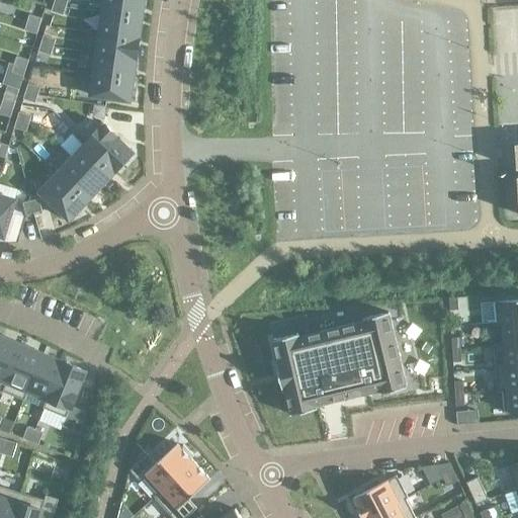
[(142,18),(144,0),(104,0),(103,13),(142,18)]
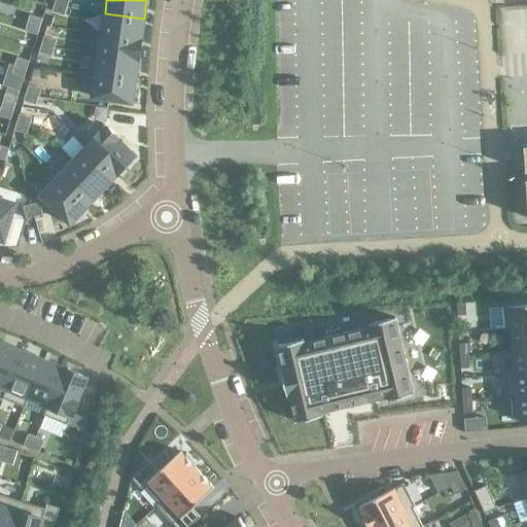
[(55,4),(53,12),(65,15),(67,8),(55,4)]
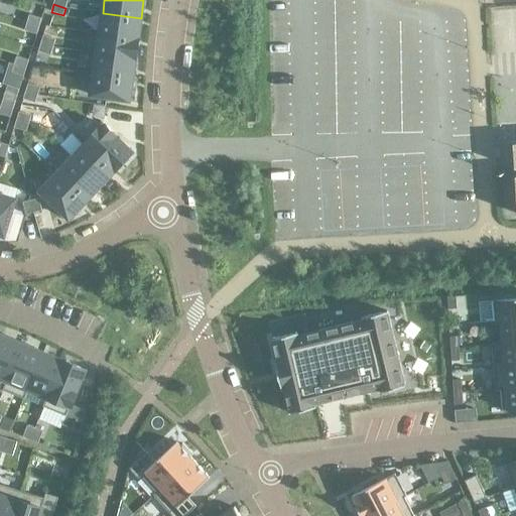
[(138,39),(141,18),(103,13),(100,33),(138,39)]
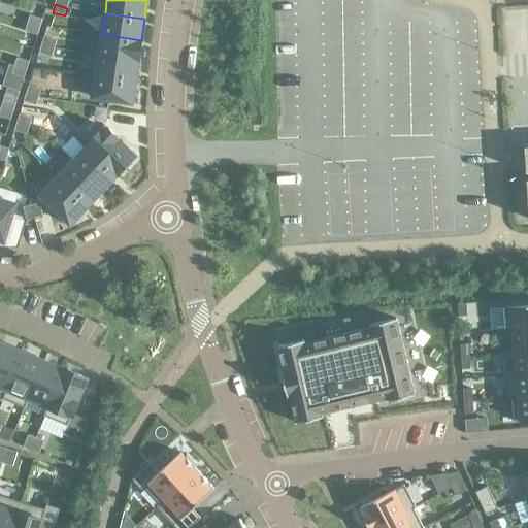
[(40,27),(42,20),(30,15),(28,24),(40,27)]
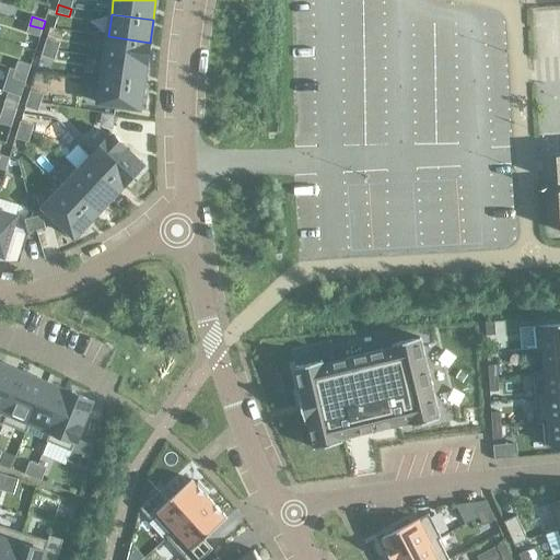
[(39,37),(43,28),(30,25),(27,34),(39,37)]
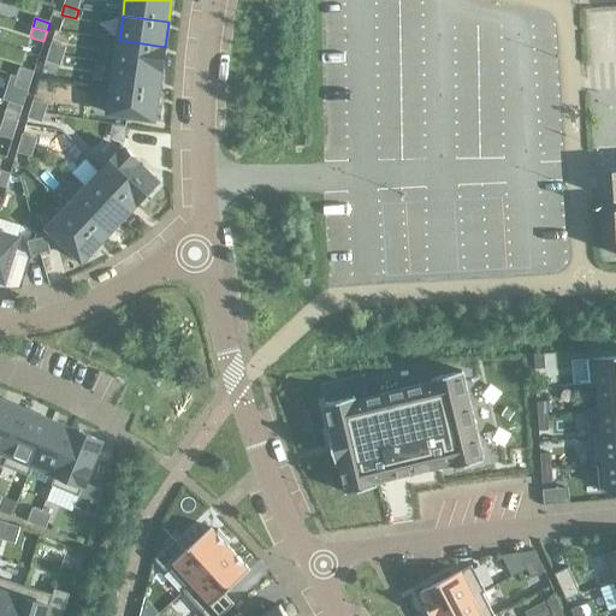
[(163,71),(166,47),(165,47),(119,40),(116,64),(161,71),(163,71)]
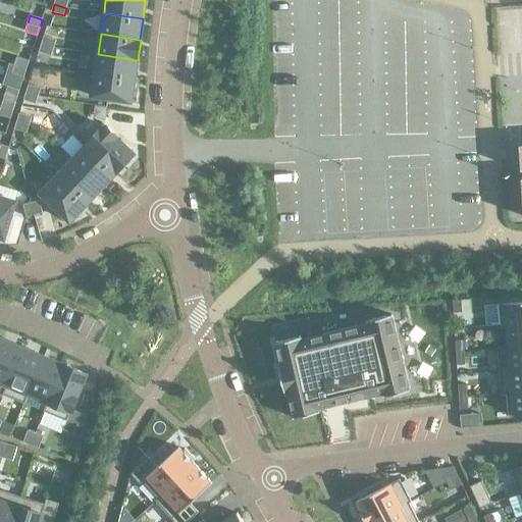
[(53,48),(56,40),(44,36),(42,44),(53,48)]
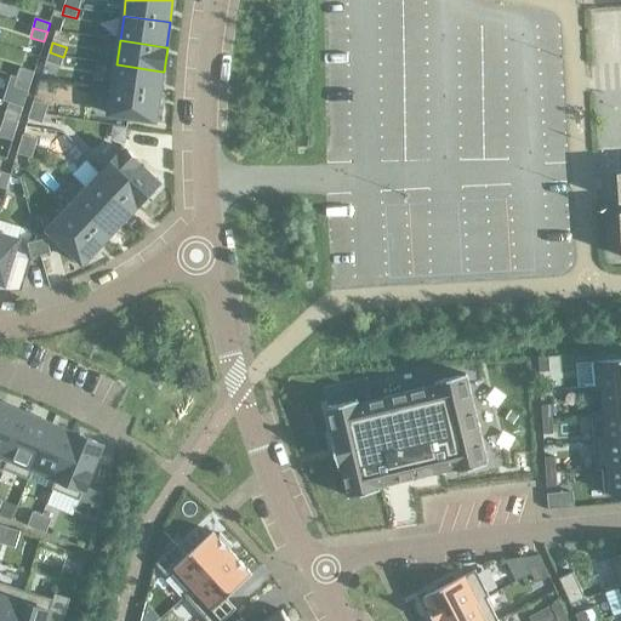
[(61,67),(63,57),(50,52),(46,62),(61,67)]
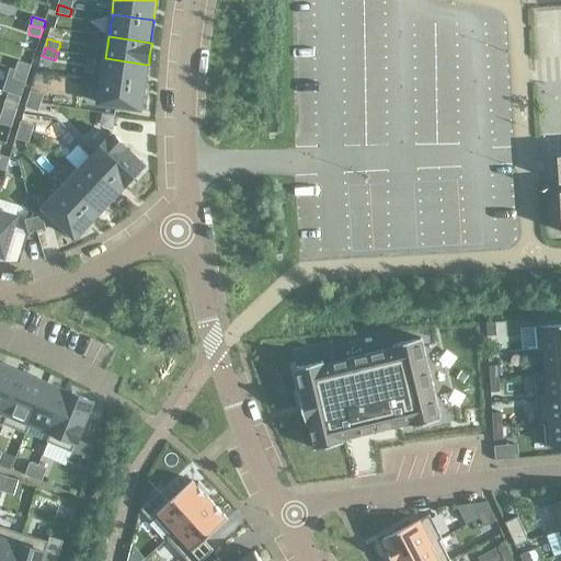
[(144,87),(147,65),(105,58),(102,81),(144,87)]
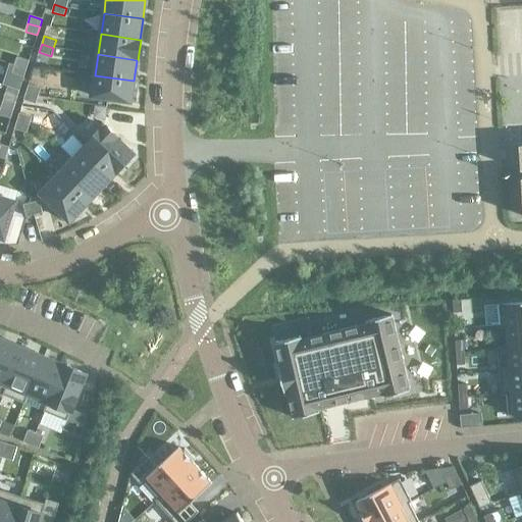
[(27,69),(29,61),(17,57),(14,65),(27,69)]
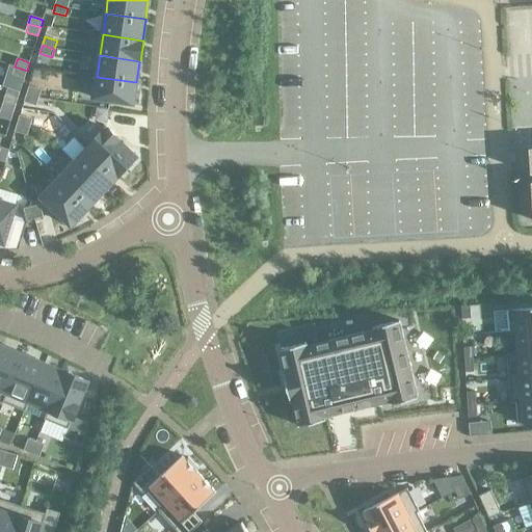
[(24,78),(27,71),(15,67),(12,75),(24,78)]
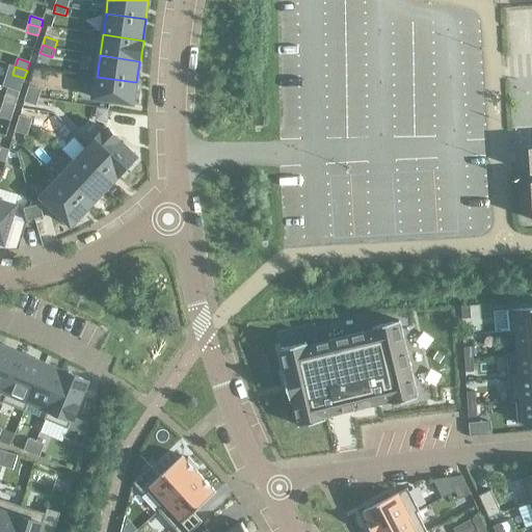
[(133,104),(136,82),(97,77),(94,99),(133,104)]
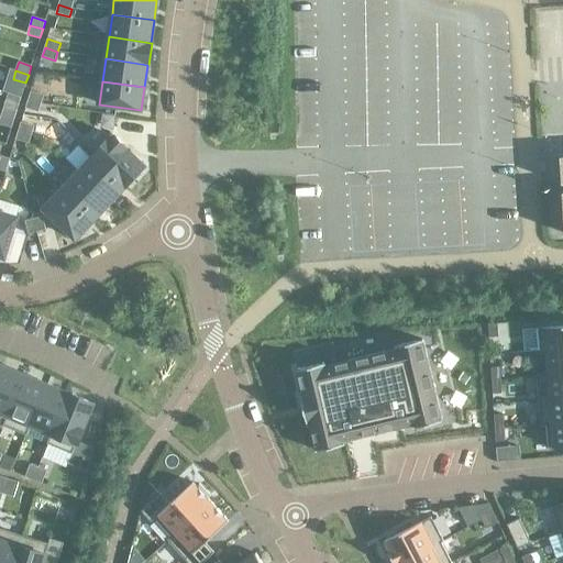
[(41,103),(44,95),(31,91),(29,99),(41,103)]
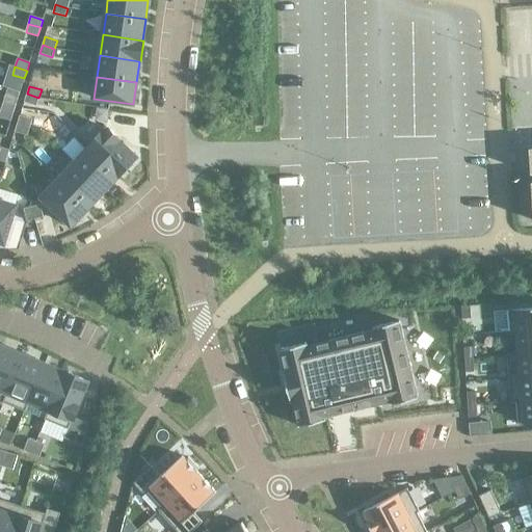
[(8,88),(4,101),(16,105),(20,92),(8,88)]
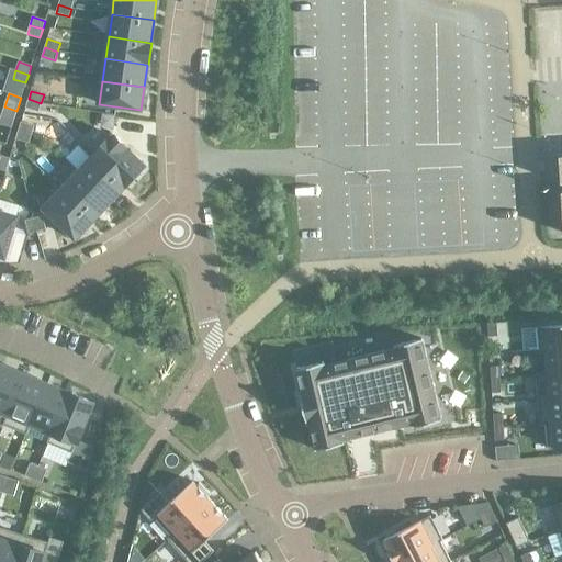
[(38,112),(41,103),(29,99),(25,108),(38,112)]
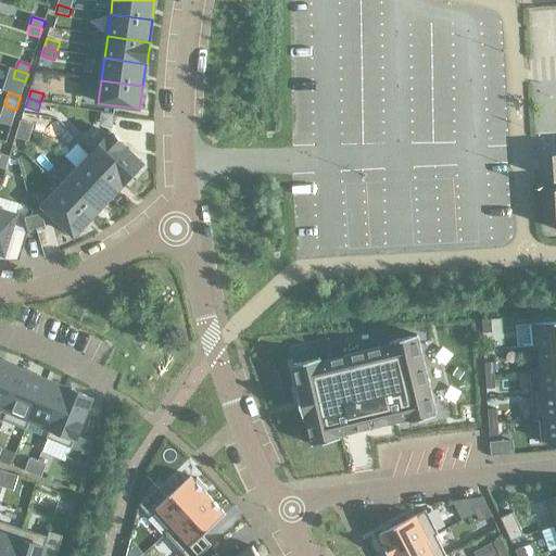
[(14,118),(16,110),(4,105),(1,114),(14,118)]
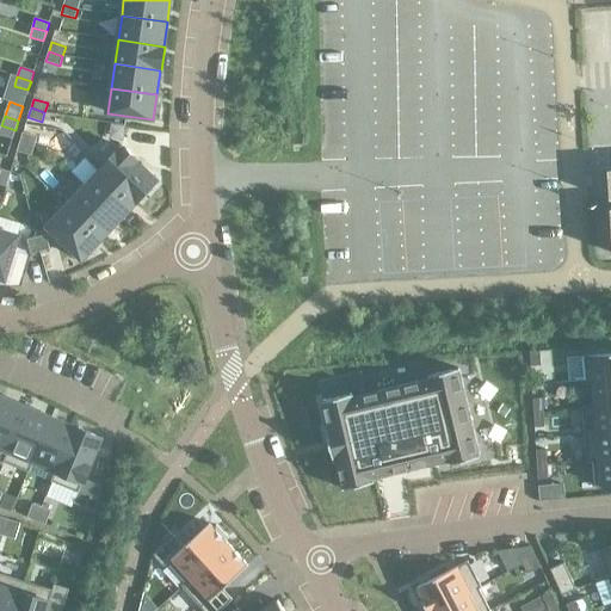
[(0,135),(12,140),(16,130),(1,125),(0,129),(0,135)]
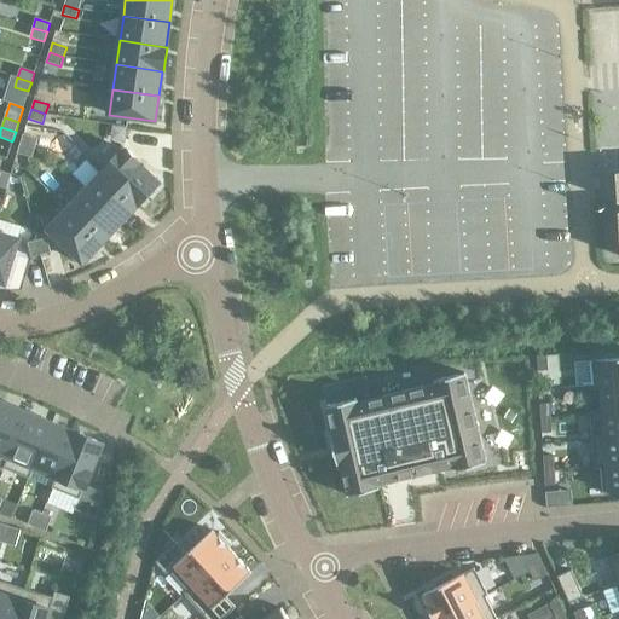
[(34,148),(38,139),(23,134),(21,144),(34,148)]
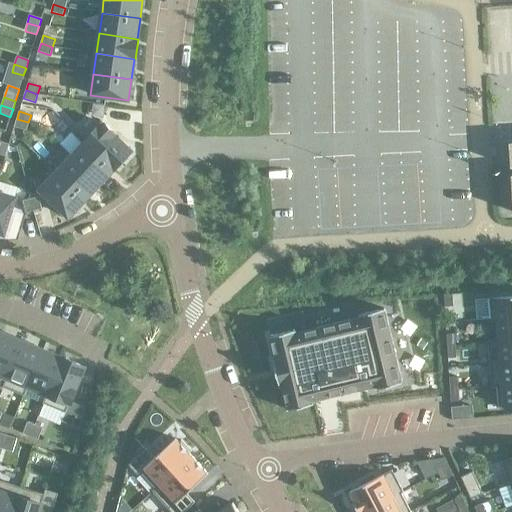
[(26,130),(28,122),(17,119),(14,127),(26,130)]
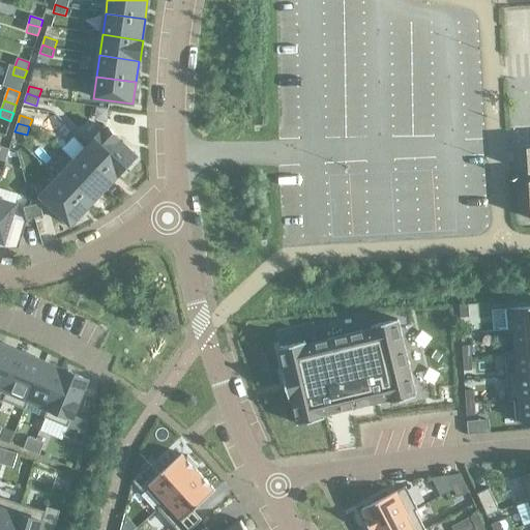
[(136,157),(117,140),(118,138),(108,128),(107,130),(105,128),(88,146),(119,175),(118,175),(119,176),(136,157)]
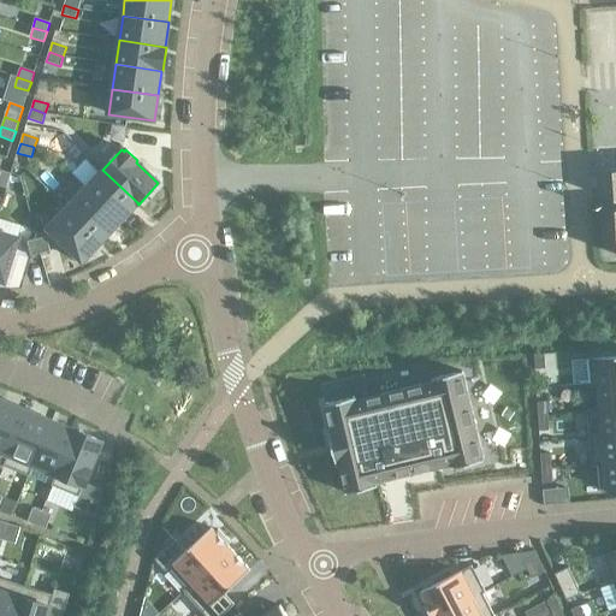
[(138,203),(102,170),(86,189),(120,223),(137,203),(138,203)]
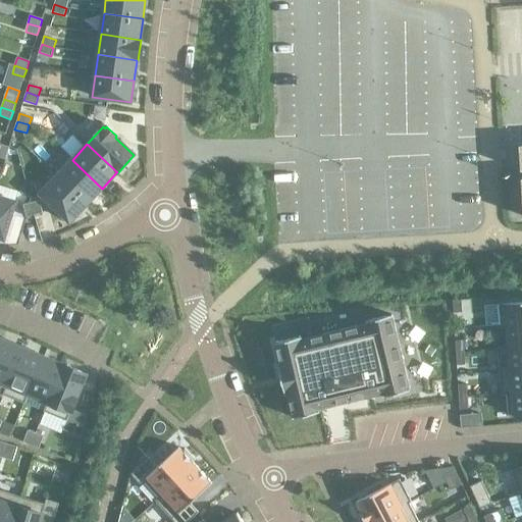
[(0,157),(5,159),(9,148),(1,145),(0,149),(0,157)]
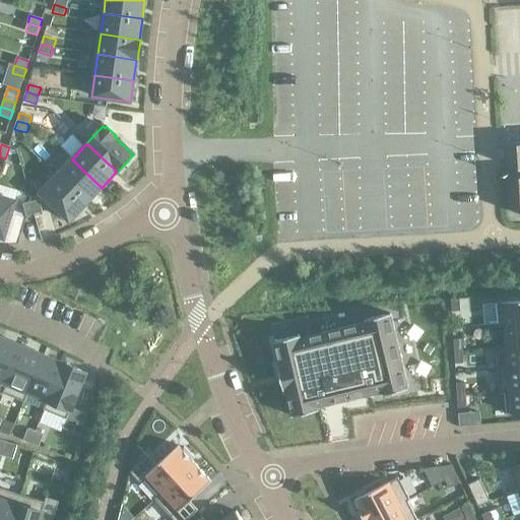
[(102,188),(72,159),(57,176),(86,203),(102,188)]
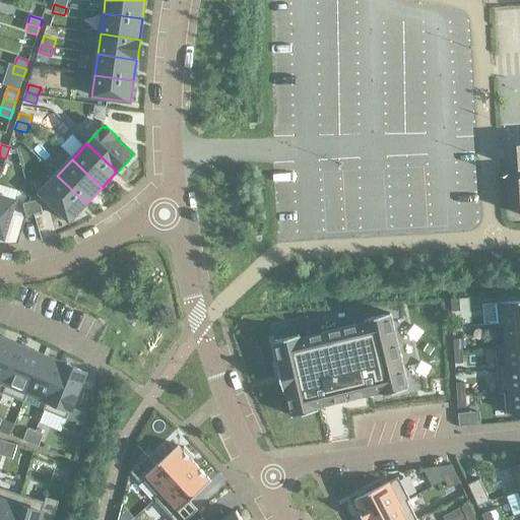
[(86,203),(57,176),(41,193),(70,221),(86,203)]
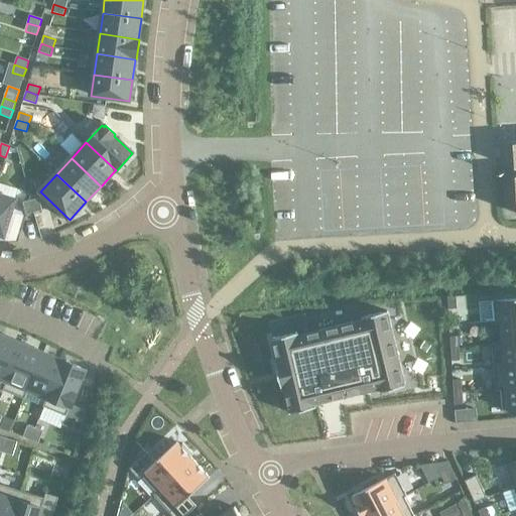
[(0,235),(4,237),(15,200),(0,195),(0,235)]
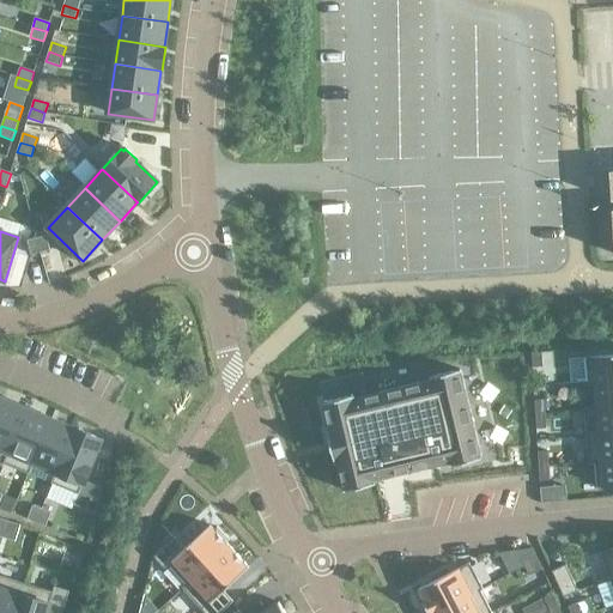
[(49,250),(46,236),(37,238),(41,253),(49,250)]
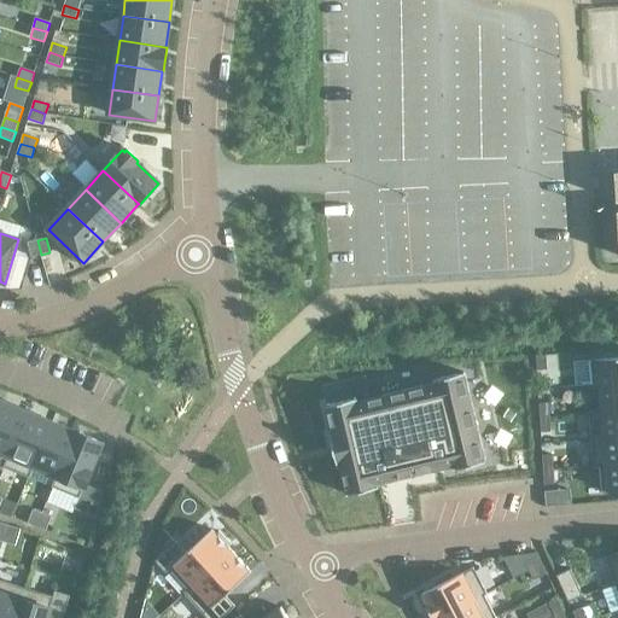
[(41,255),(38,240),(28,243),(31,257),(41,255)]
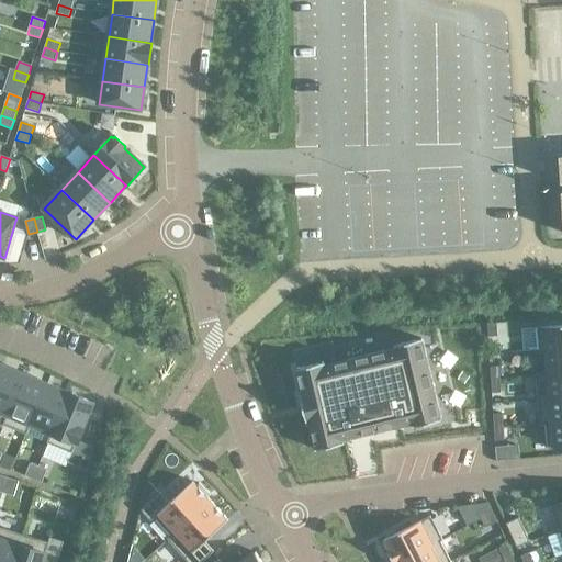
[(497,337),(496,324),(487,324),(489,337),(497,337)]
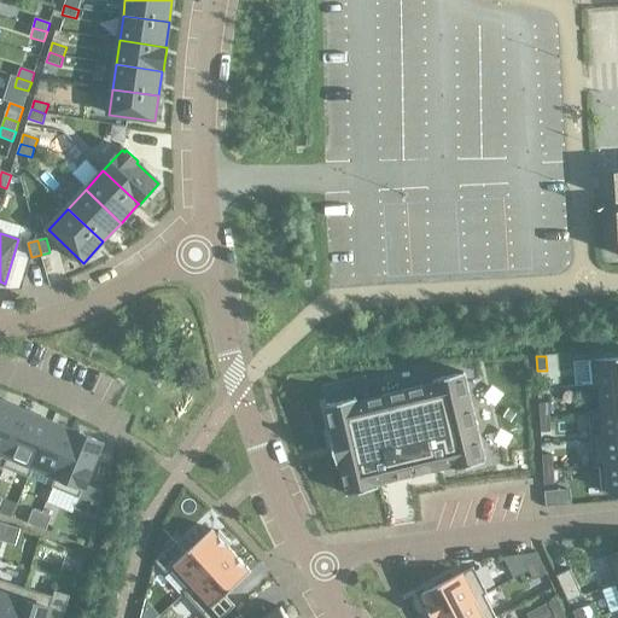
[(617,385),(617,357),(590,361),(593,389),(599,389),(599,388),(617,385)]
